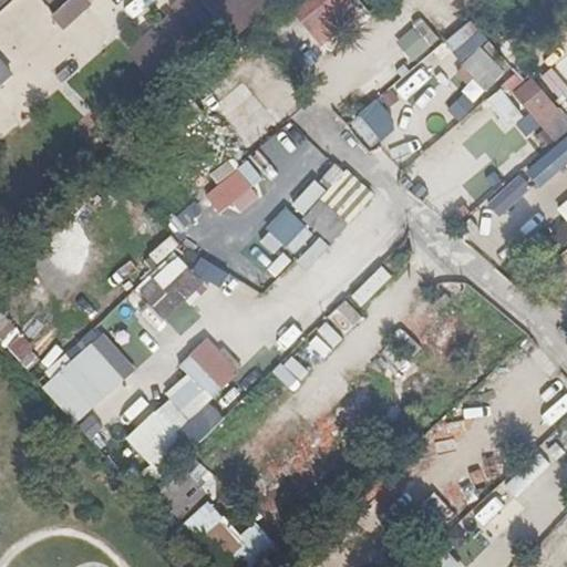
[(73,0),(54,14),(85,57),(147,11),(153,19),(178,0),(73,0)]
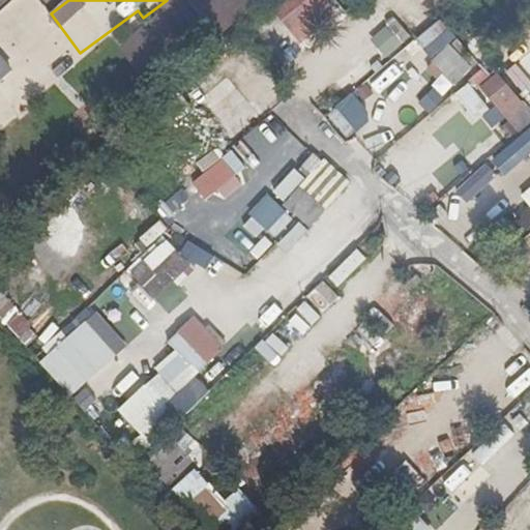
[(204,0),(230,25),(260,0),(204,0)]
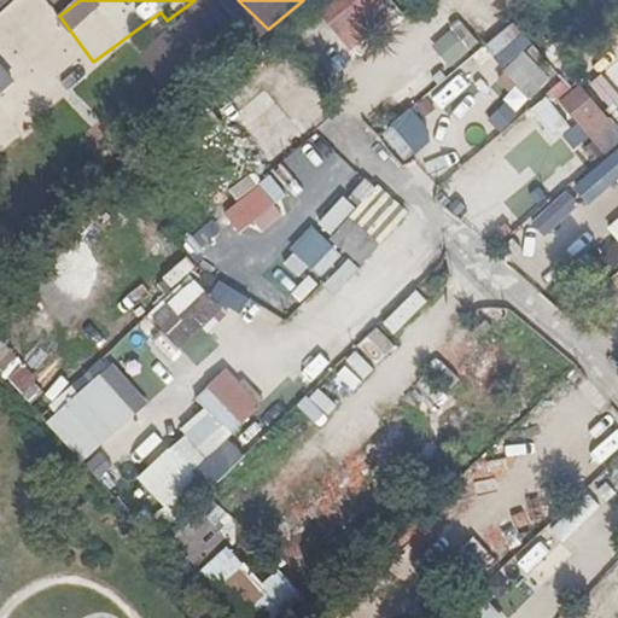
[(380,1),(379,0),(333,0),(322,10),(343,33),(380,1)]
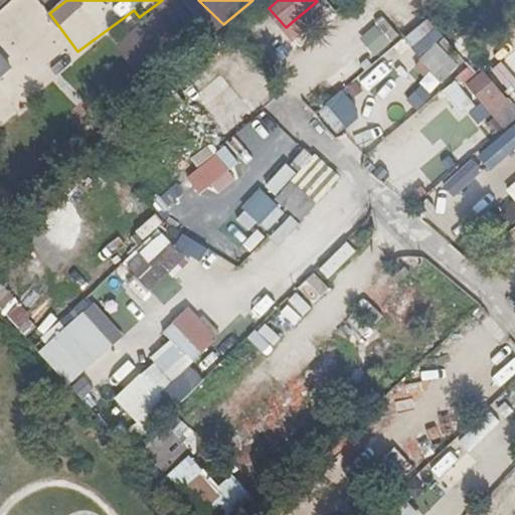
[(376,56),(401,36),(385,17),(360,37),(376,56)]
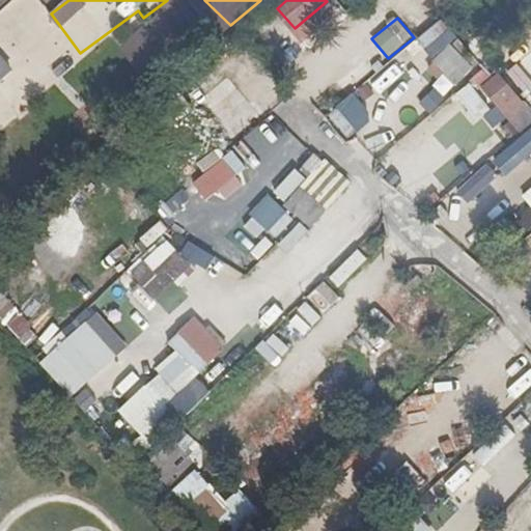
[(434,27),(419,43),(439,61),(434,67),(456,88),(477,66),(434,27)]
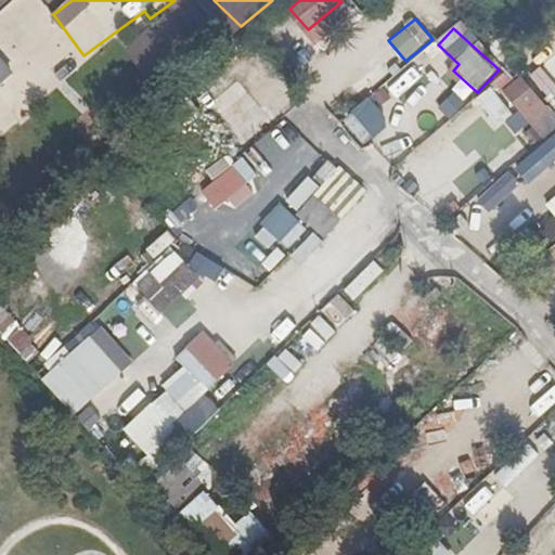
[(383,110),(434,69),(423,57),(373,97),(383,110)]
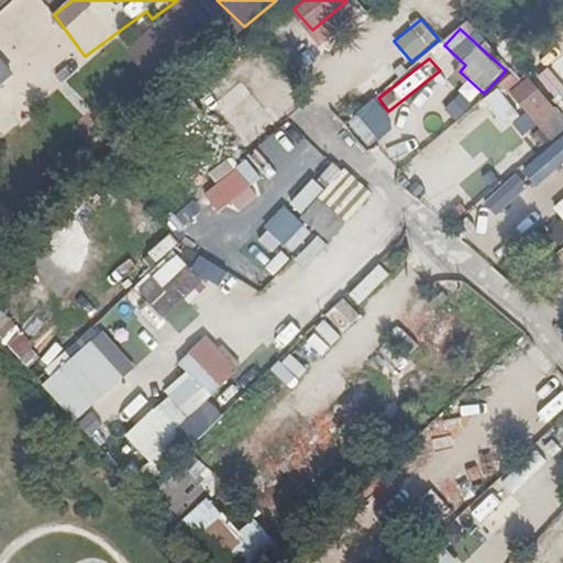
[(562,117),(519,68),(489,95),(540,150),(562,129),(562,117)]
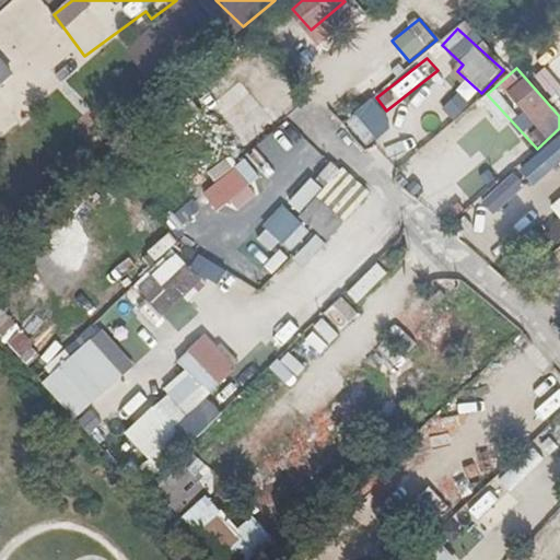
[(346,121),(370,148),(395,124),(371,97),(346,121)]
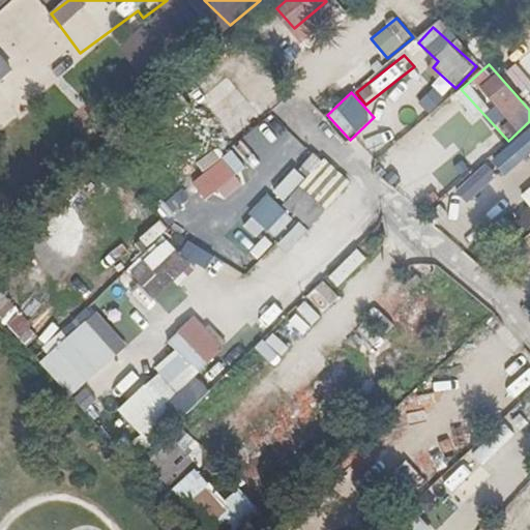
[(428,121),(448,144),(474,121),(453,97),(428,121)]
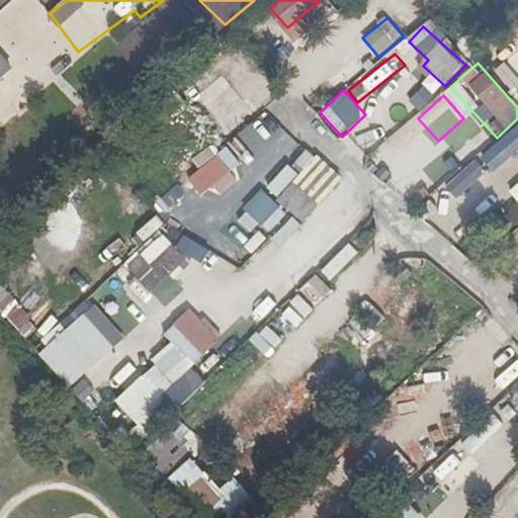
[(211,204),(287,136),(265,111),(220,154),(214,149),(184,176),(211,204)]
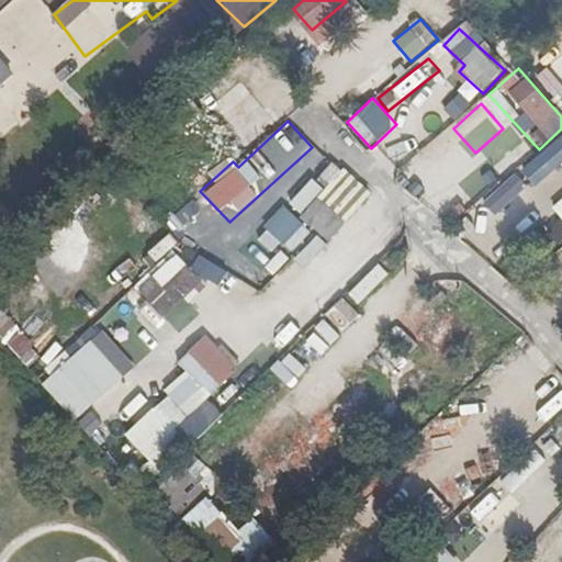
[(561,165),(561,141),(523,173),(536,188),(561,165)]
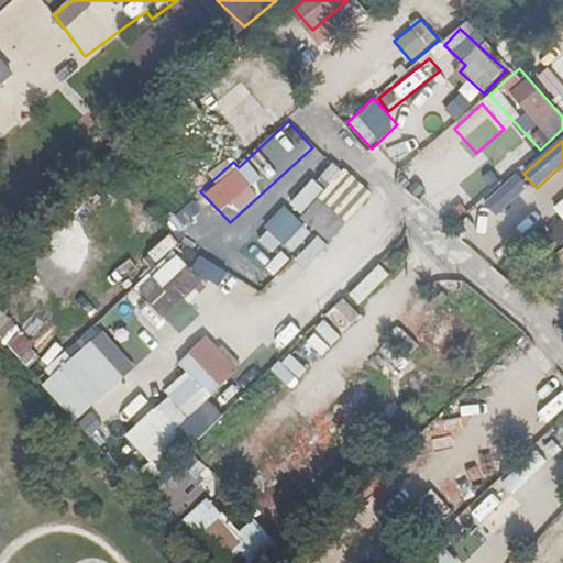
[(293,207),(328,239),(371,191),(335,159),(293,207)]
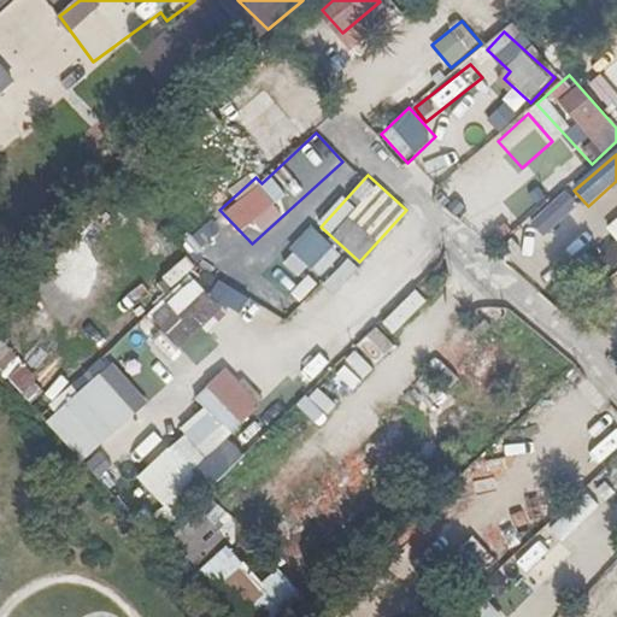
[(535,192),(509,216),(519,228),(546,204),(535,192)]
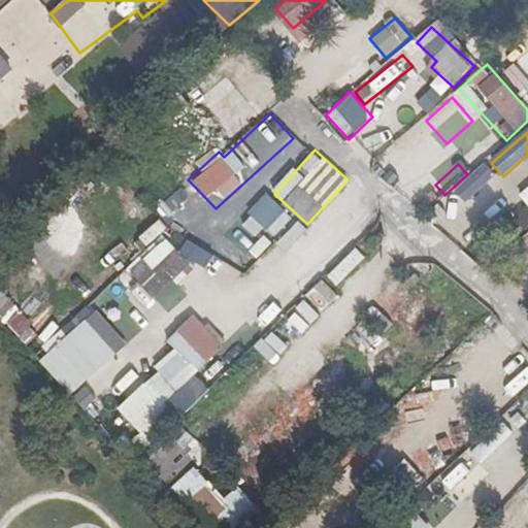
[(527,187),(520,193),(527,206),(515,216),(523,229),(527,225),(527,187)]
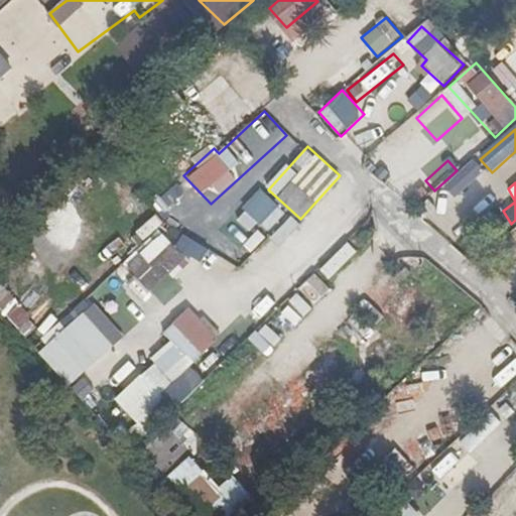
[(244,207),(268,232),(287,215),(263,189),(244,207)]
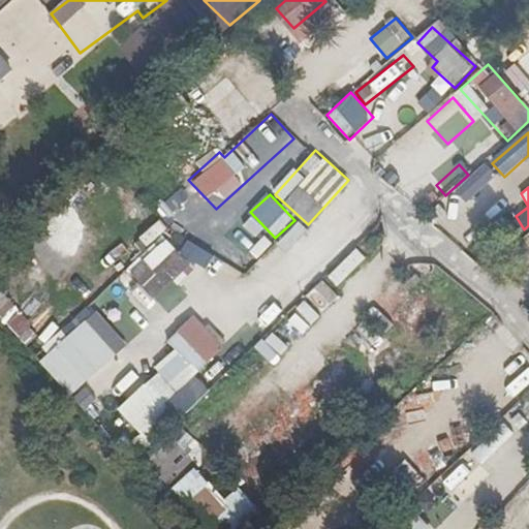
[(127,273),(155,303),(193,268),(166,238),(127,273)]
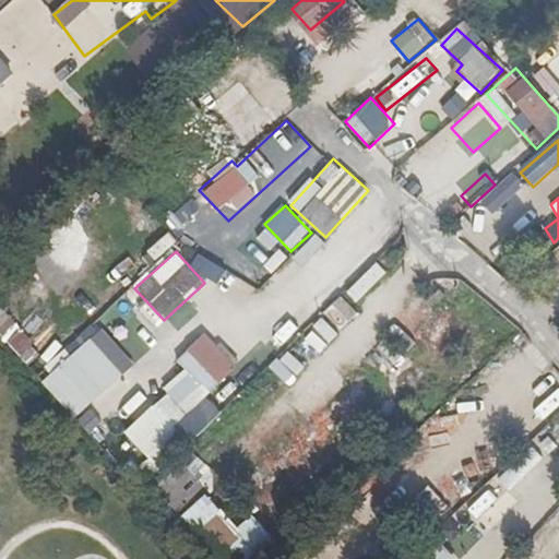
[(154,325),(164,313),(138,293),(128,306),(154,325)]
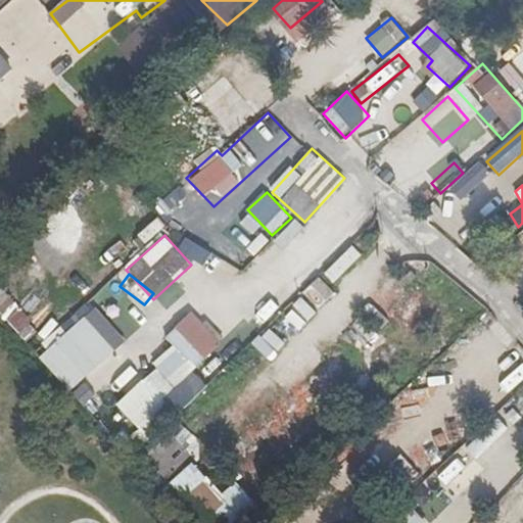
[(36,336),(80,384),(142,328),(109,293),(66,332),(55,319),(36,336)]
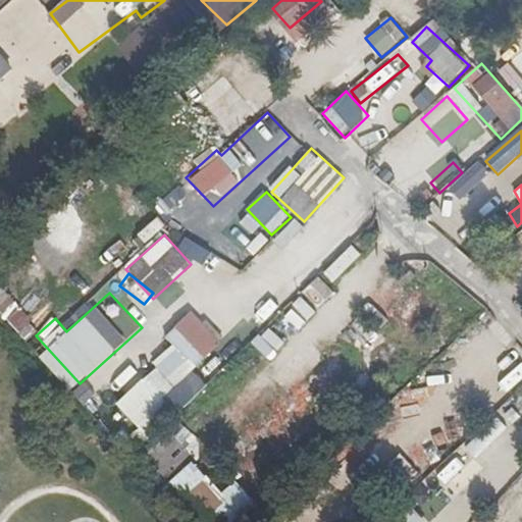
[(285,316),(300,330),(317,311),(302,298),(285,316)]
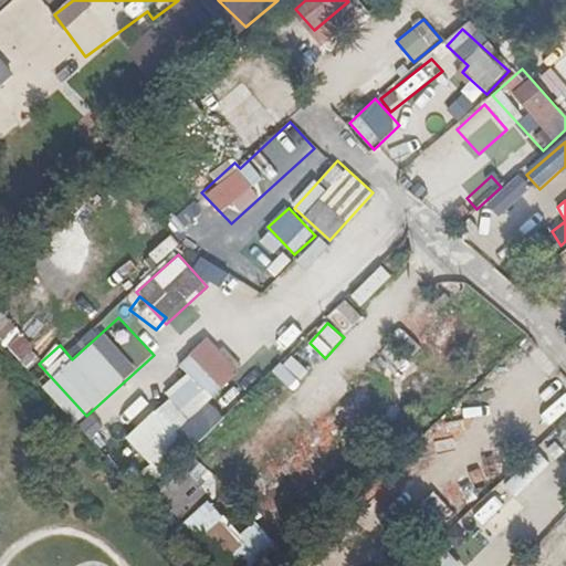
[(1,342),(31,370),(43,357),(14,328),(1,342)]
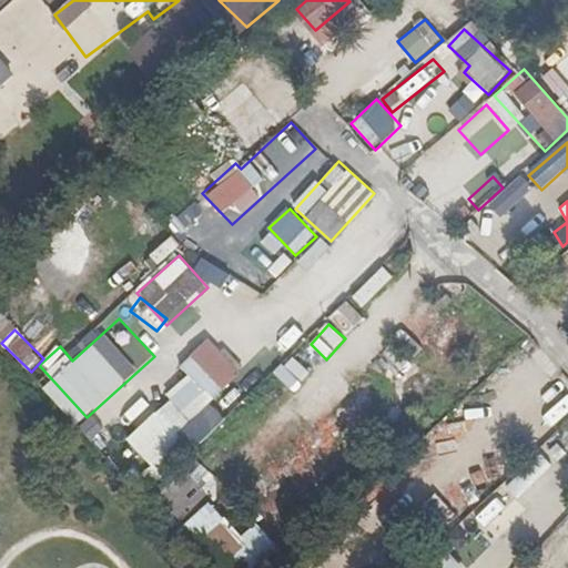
[(260,379),(285,356),(262,332),(237,355),(260,379)]
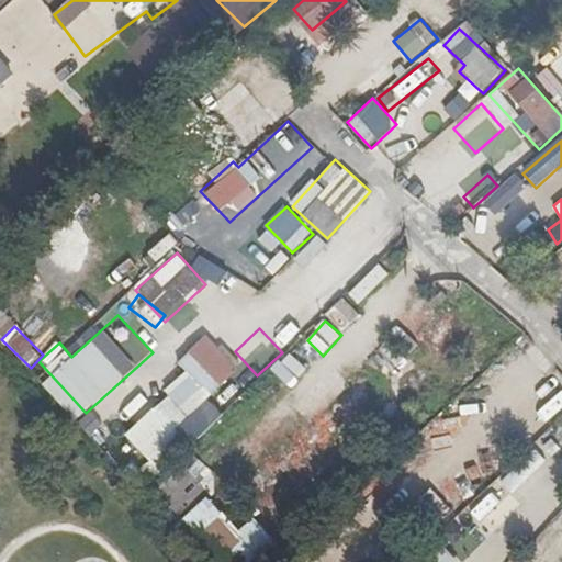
[(125,435),(163,474),(224,415),(210,400),(240,370),(208,335),(178,362),(189,374),(125,435)]
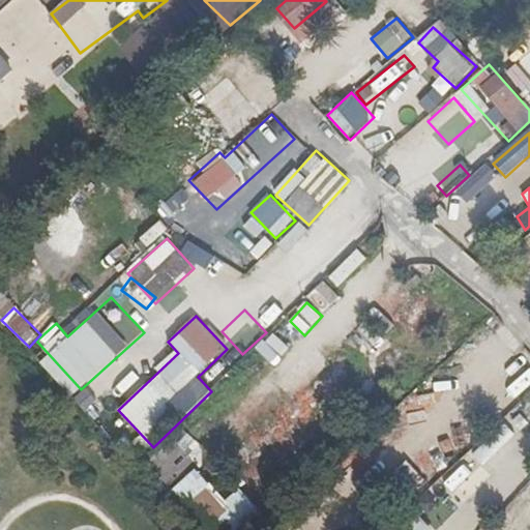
[(274,332),(257,348),(271,365),(290,350),(274,332)]
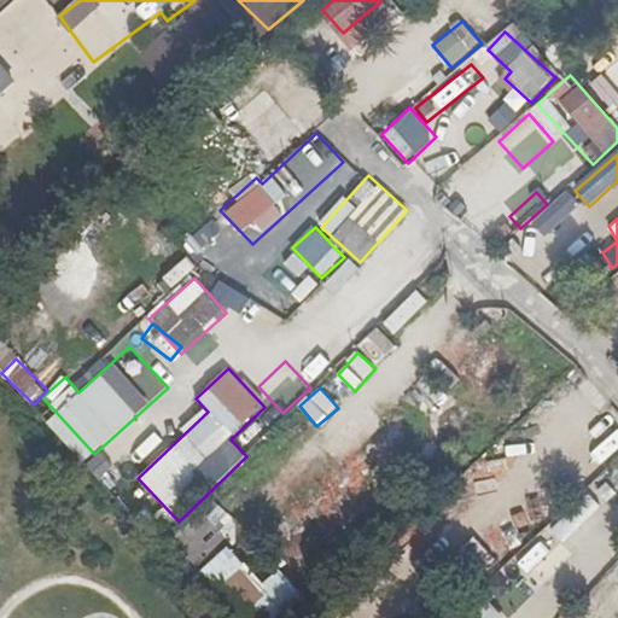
[(540,493),(514,516),(530,532),(555,509),(540,493)]
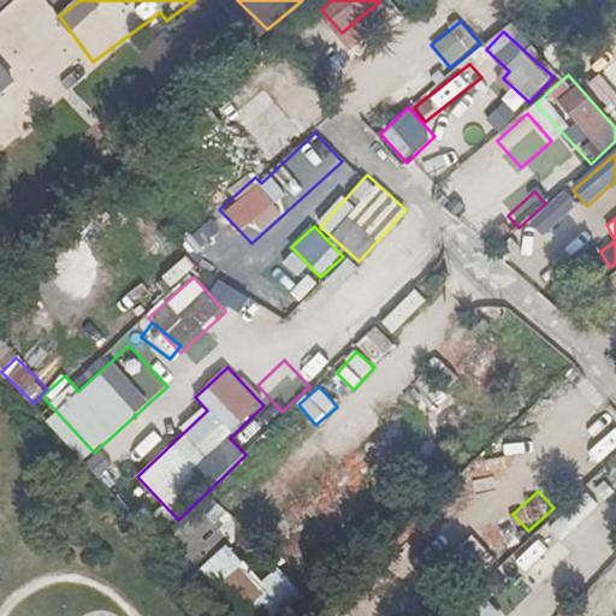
[(570,528),(598,503),(588,492),(561,517),(570,528)]
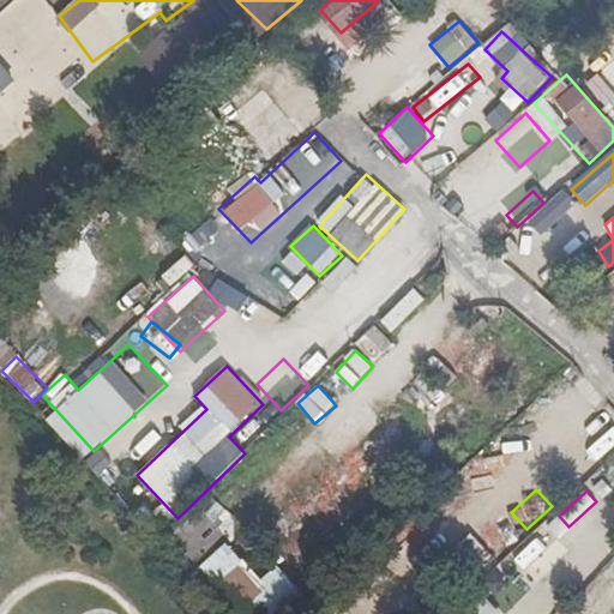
[(515,521),(489,537),(500,553),(525,536),(515,521)]
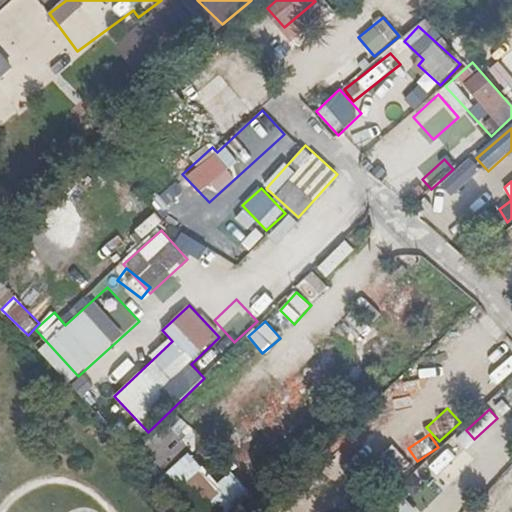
[(428,461),(437,474),(466,453),(457,440),(428,461)]
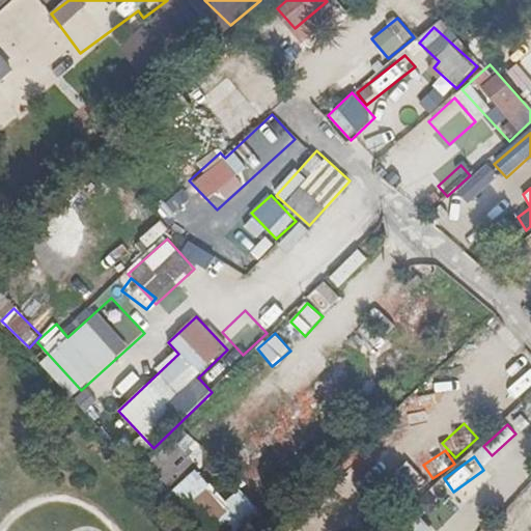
[(208,530),(246,530),(264,514),(243,491),(229,502),(199,470),(174,493),(208,530)]
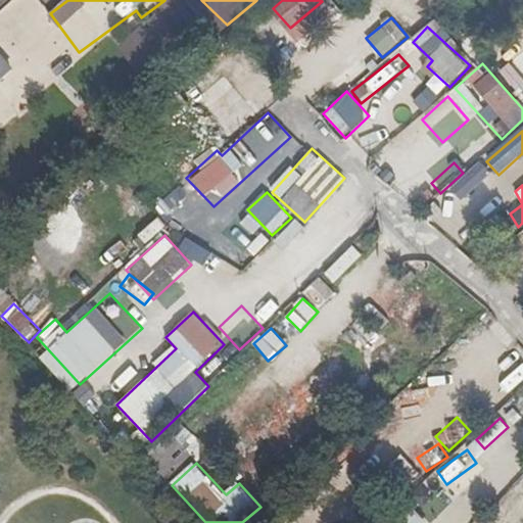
[(426,522),(408,505),(390,522),(426,522)]
